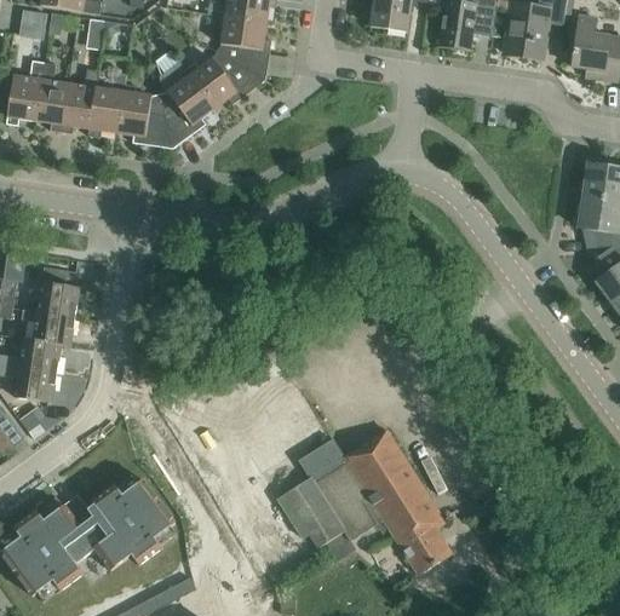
[(41,0),(40,5),(99,13),(101,0),(41,0)]
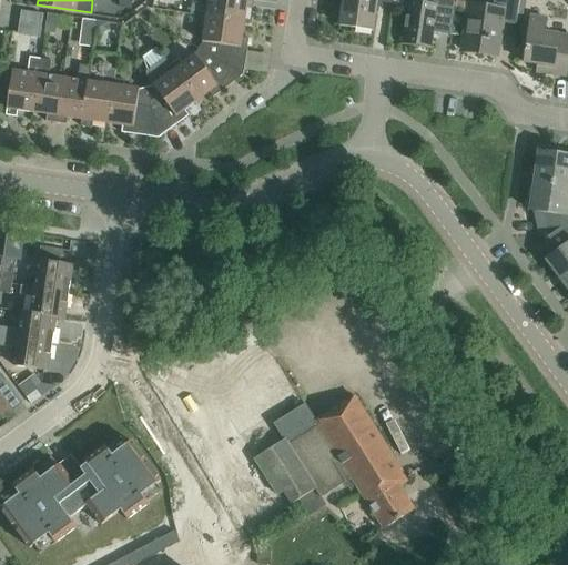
[(208,0),(208,3),(192,1),(190,12),(194,12),(243,19),(245,4),(252,6),(253,0),(208,0)]
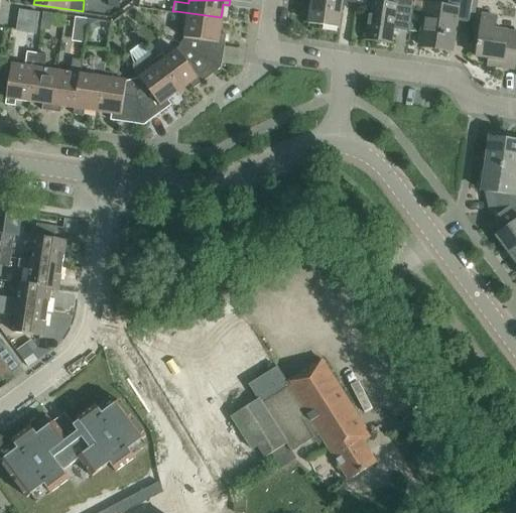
[(310,0),(307,21),(339,25),(343,0),(357,1),(357,0),(310,0)]
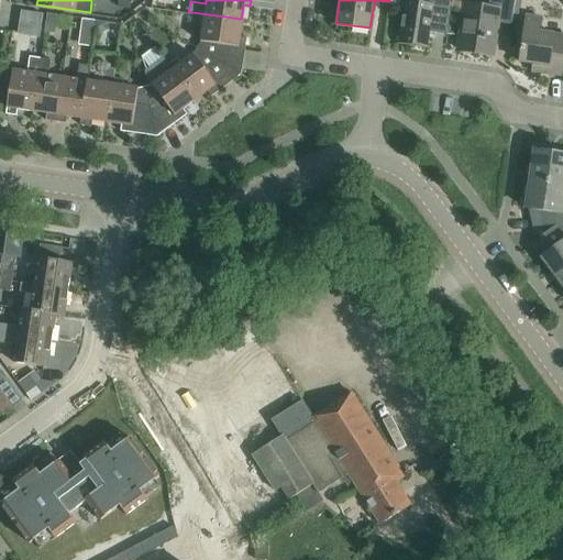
[(405,0),(401,24),(396,23),(394,41),(426,45),(429,30),(446,32),(452,0),(405,0)]
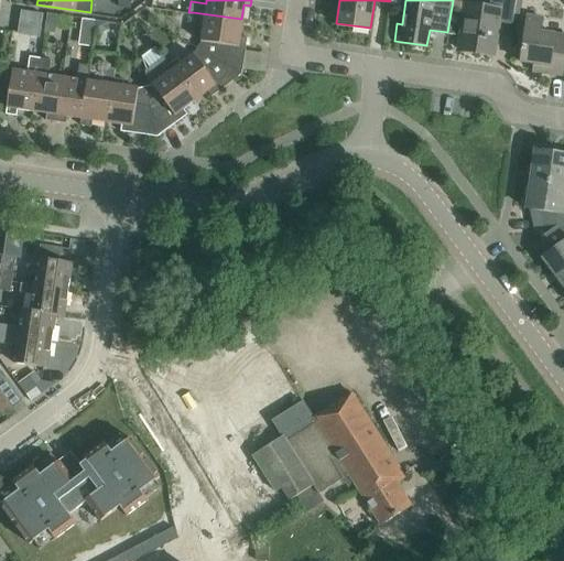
[(458,47),(492,53),(497,20),(511,22),(514,0),(489,0),(489,6),(465,2),(458,47)]
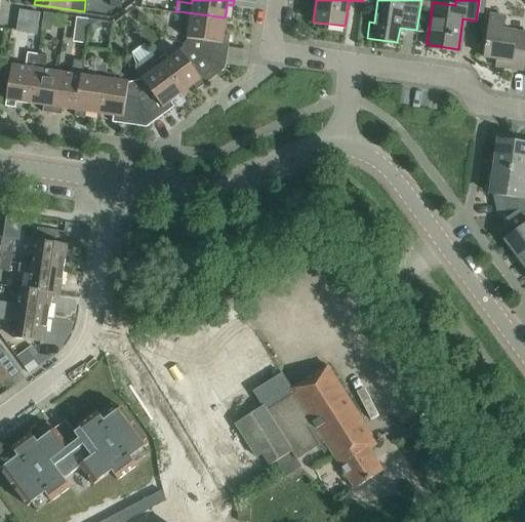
[(19,8),(17,17),(37,21),(39,11),(19,8)]
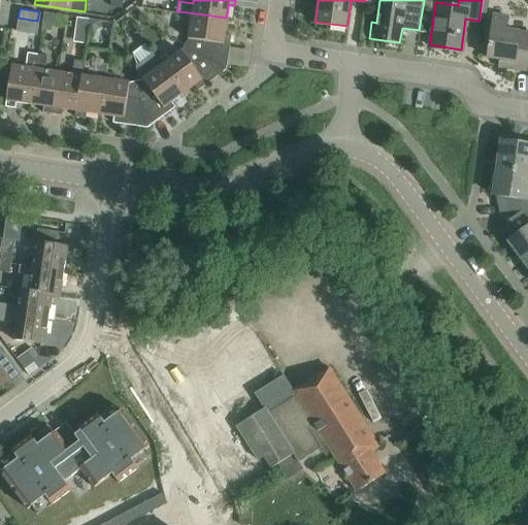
[(180,11),(179,22),(190,23),(188,37),(200,38),(199,52),(225,67),(230,33),(224,32),(226,18),(180,11)]
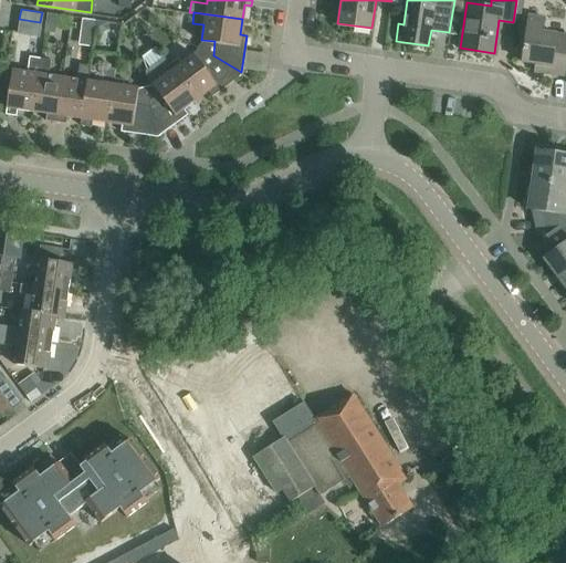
[(552,64),(565,65),(565,33),(542,30),(543,16),(527,13),(521,60),(535,61),(534,70),(551,72),(552,64)]
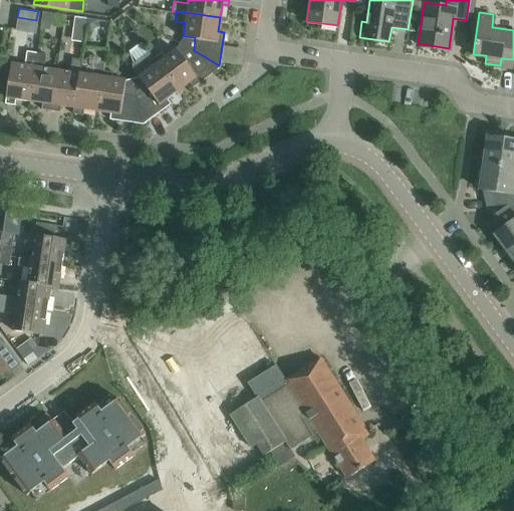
[(36,20),(17,17),(16,27),(35,30),(36,20)]
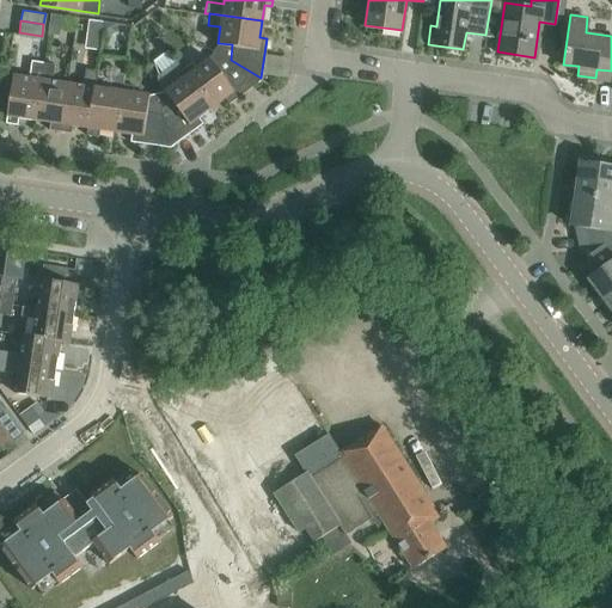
[(193,60),(183,67),(212,106),(225,97),(228,102),(261,78),(231,60),(219,68),(209,56),(196,66),(193,60)]
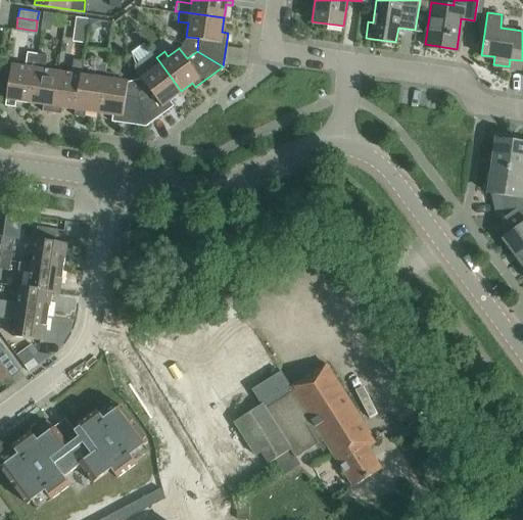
[(30,101),(37,52),(27,50),(25,64),(11,62),(5,103),(14,105),(15,99),(30,101)]
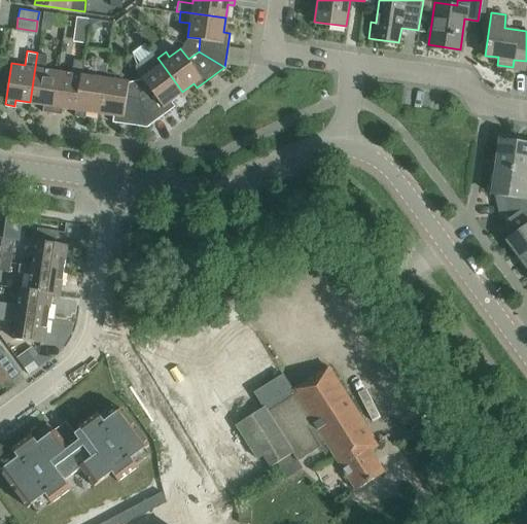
[(37,53),(30,102),(43,104),(42,110),(51,111),(58,70),(45,68),(47,54),(37,53)]
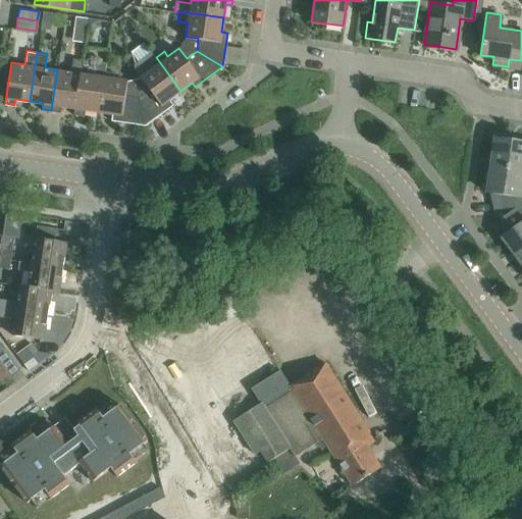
[(57,69),(51,110),(60,111),(61,106),(74,108),(75,108),(81,72),(83,58),(72,57),(70,71),(57,69)]
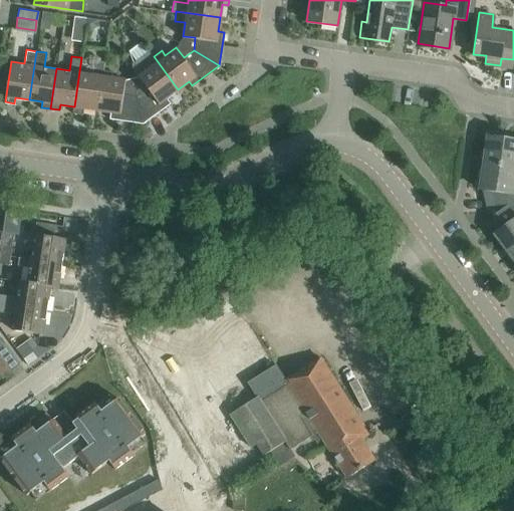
[(178,89),(154,56),(146,62),(149,67),(138,75),(146,85),(136,92),(143,122),(170,102),(167,97),(178,89)]
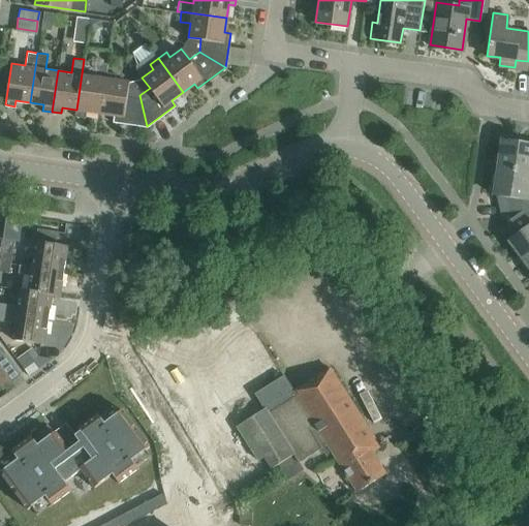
[(76,110),(75,110),(74,115),(85,117),(86,111),(99,113),(105,71),(106,71),(107,63),(97,61),(95,75),(82,73),(76,110)]
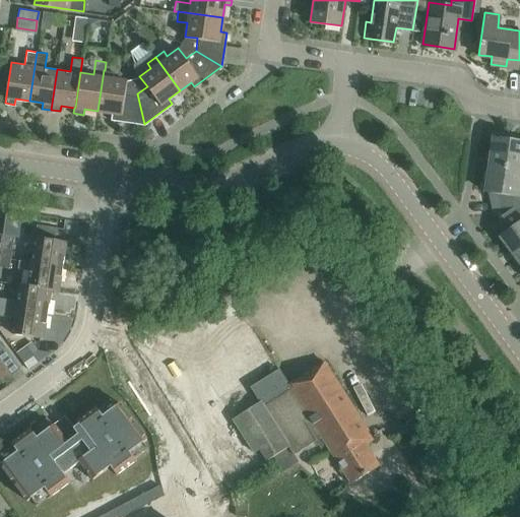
[(104,70),(98,111),(112,113),(111,119),(144,124),(137,93),(125,92),(126,79),(113,77),(114,71),(105,70),(104,70)]
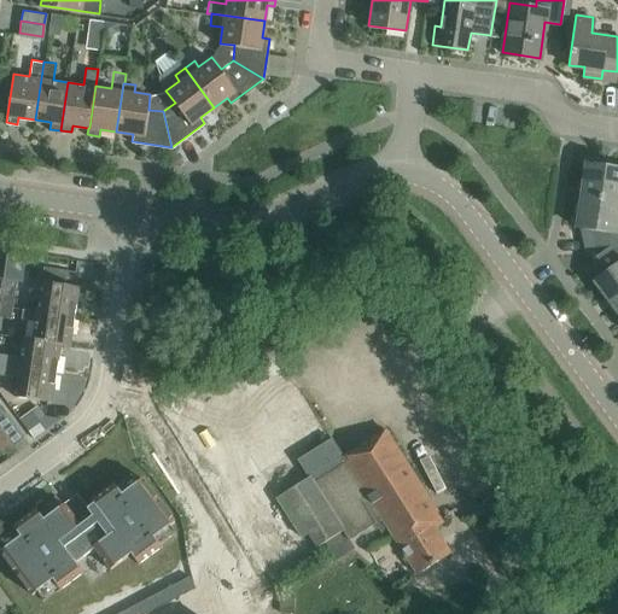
[(581,193),(617,199),(617,161),(608,159),(607,165),(586,162),(581,193)]
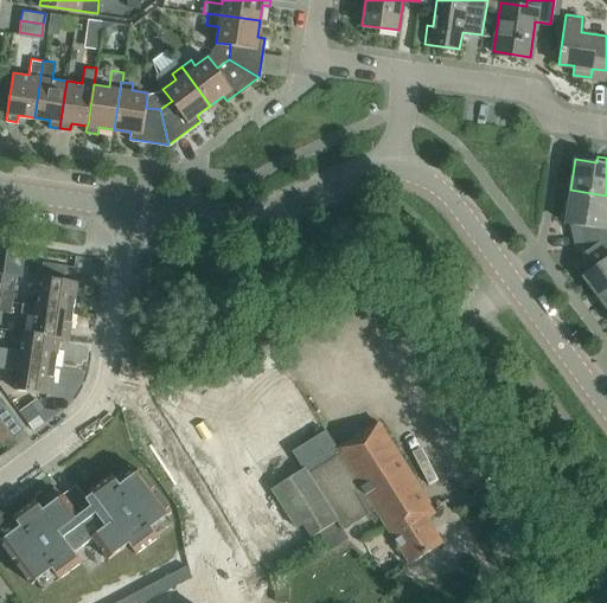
[(606,196),(570,190),(566,222),(569,222),(574,244),(598,241),(606,238),(606,196)]
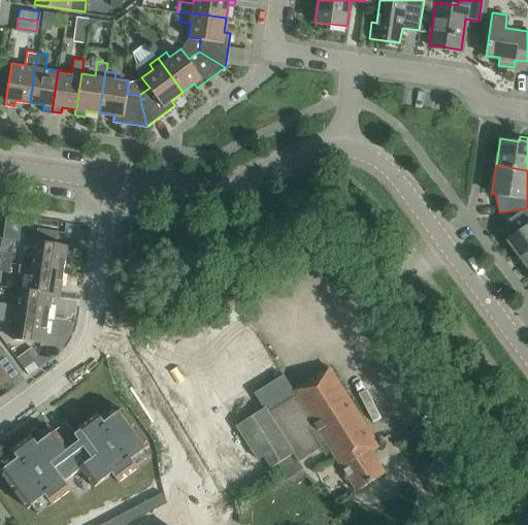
[(527,207),(520,209),(499,212),(502,224),(498,227),(507,239),(506,239),(524,263),(527,259),(527,207)]
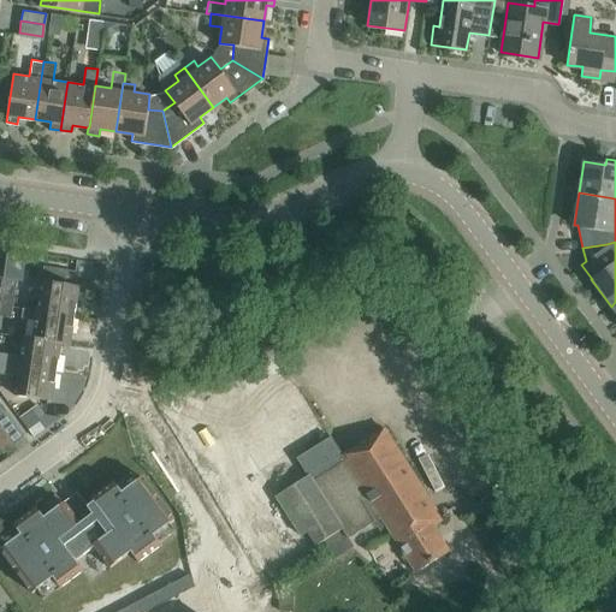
[(22,306),(22,307),(73,314),(78,285),(65,283),(66,268),(43,265),(39,299),(28,298),(27,307),(22,306)]
